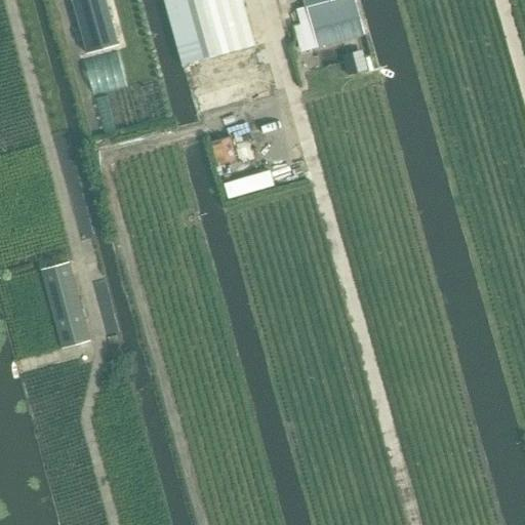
[(119,44),(106,0),(72,0),(87,53),(119,44)]
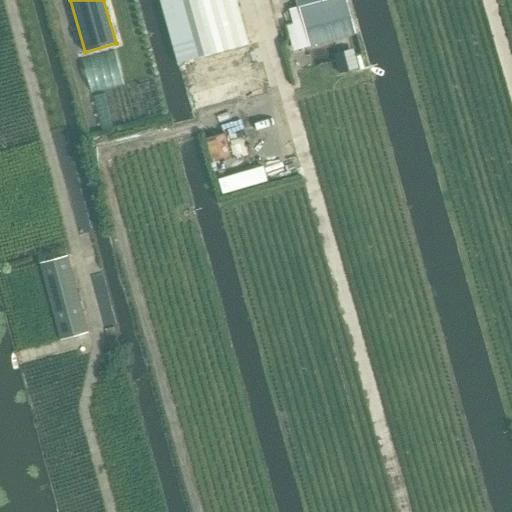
[(236,0),(159,0),(178,64),(198,58),(200,63),(185,67),(202,129),(261,113),(243,51),(212,59),(211,55),(248,44),(236,0)]
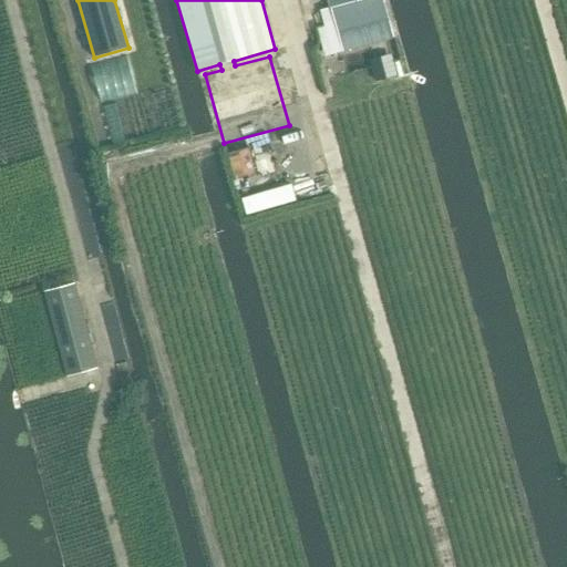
[(383,0),(328,0),(330,8),(321,10),(326,28),(333,54),(393,37),(383,0)]
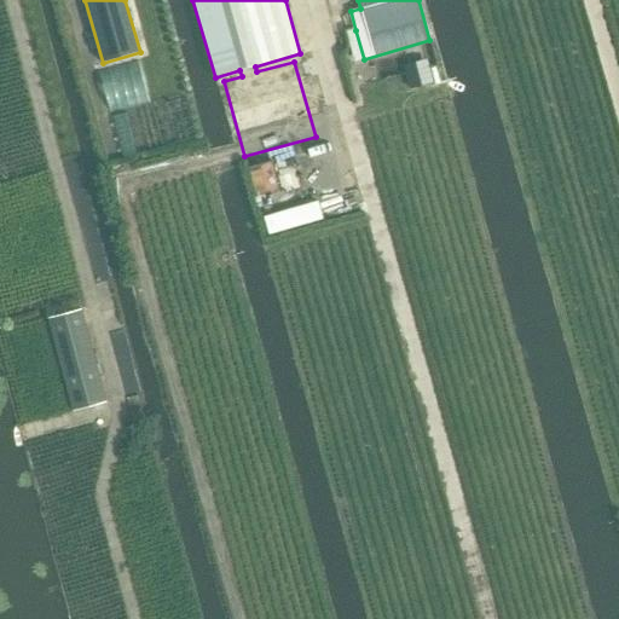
[(428,65),(406,71),(411,88),(432,84),(428,65)]
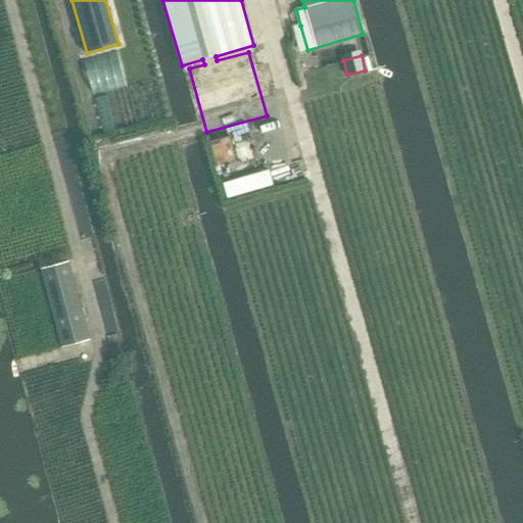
[(41,269),(61,348),(90,340),(68,262),(41,269)]
